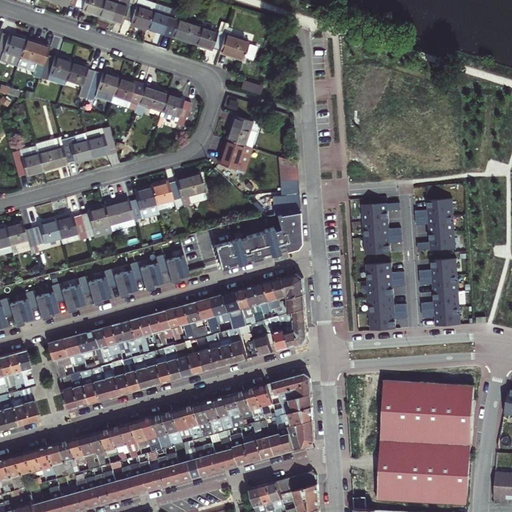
[(72,0),(70,7),(76,9),(75,10),(94,16),(98,0),(72,0)]
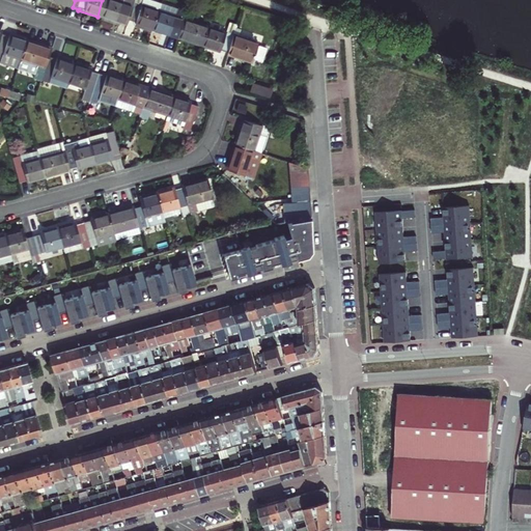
[(102,0),(98,17),(113,22),(113,21),(114,19),(122,21),(123,18),(129,0),(102,0)]
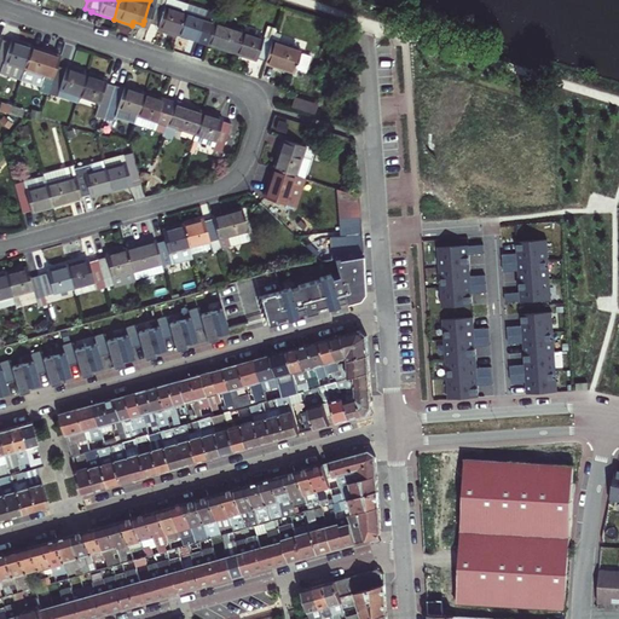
[(180,4),(171,0),(150,0),(144,21),(151,23),(150,25),(171,33),(180,4)]
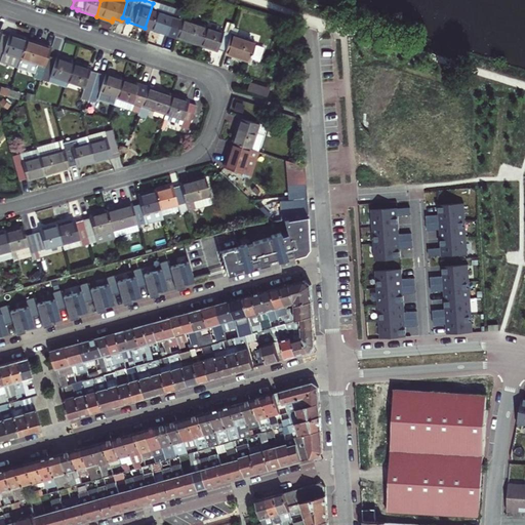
[(177,11),(153,3),(145,28),(160,33),(161,31),(169,34),(177,11)]
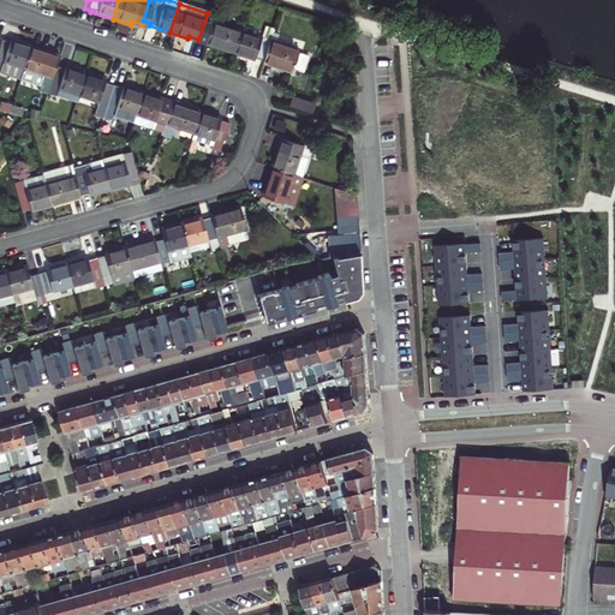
[(198,41),(227,51),(233,29),(214,23),(218,13),(208,11),(208,13),(198,40),(198,41)]
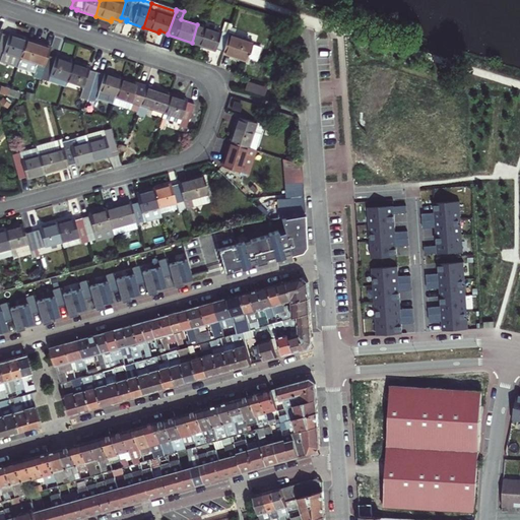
[(206,46),(216,49),(221,33),(225,22),(217,19),(213,29),(197,24),(192,43),(206,48),(206,46)]
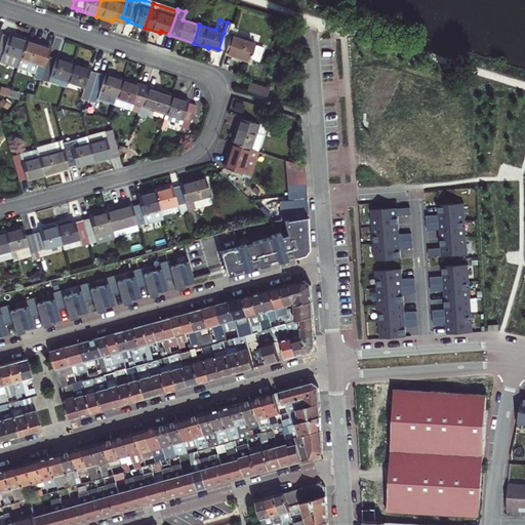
[(127,22),(127,25),(145,30),(145,28),(127,22)]
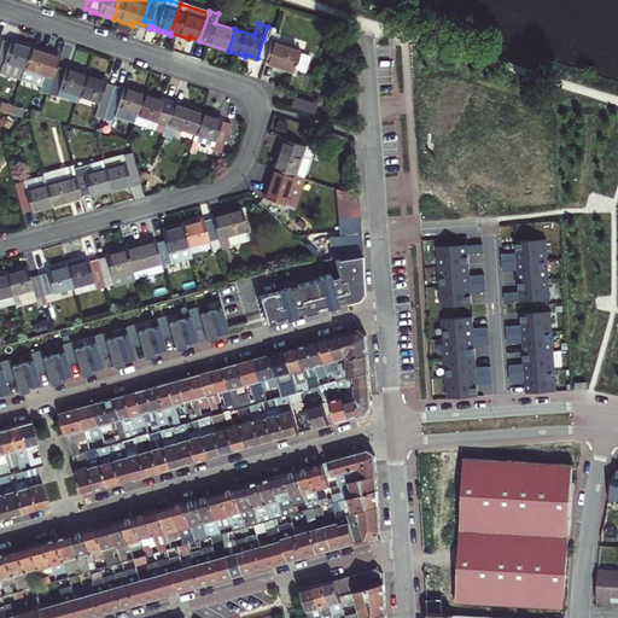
[(291,48),(263,39),(257,58),(256,60),(284,70),(285,66),(295,70),(301,54),(290,51),(291,48)]
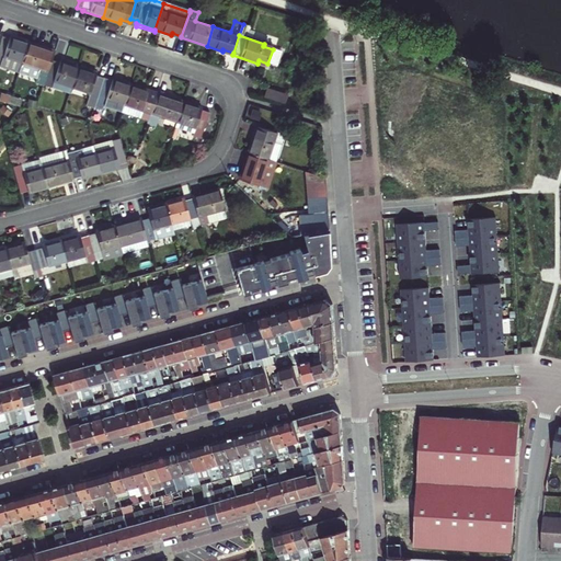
[(0,43),(0,55),(23,64),(30,43),(10,37),(10,38),(2,36),(0,43)]
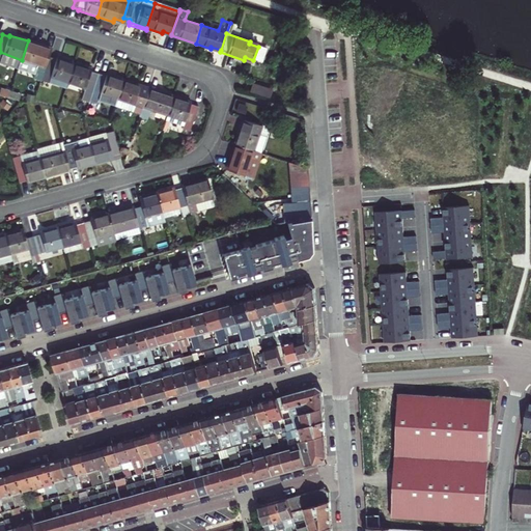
[(45,75),(47,68),(50,58),(53,49),(28,40),(22,60),(20,67),(45,75)]
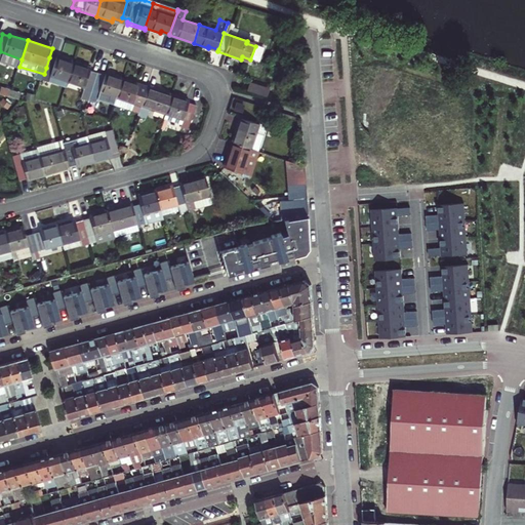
[(44,74),(69,82),(75,64),(55,57),(54,59),(49,57),(46,68),(44,74)]
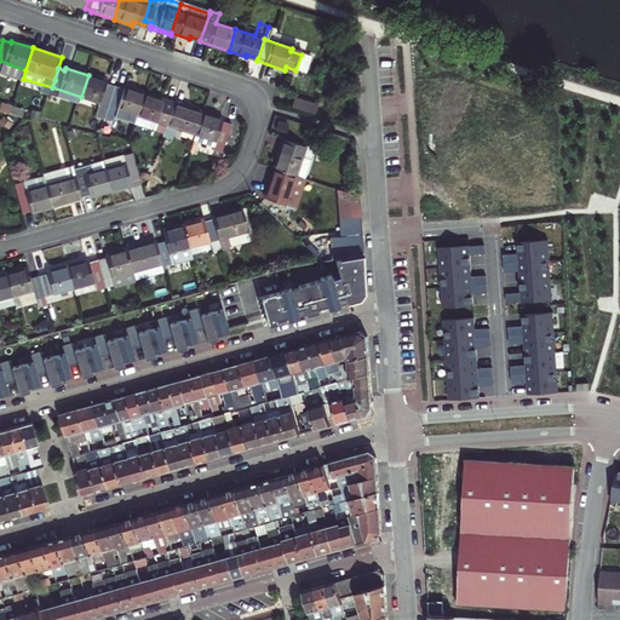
[(81,97),(109,105),(116,86),(105,82),(105,81),(89,75),(81,97)]
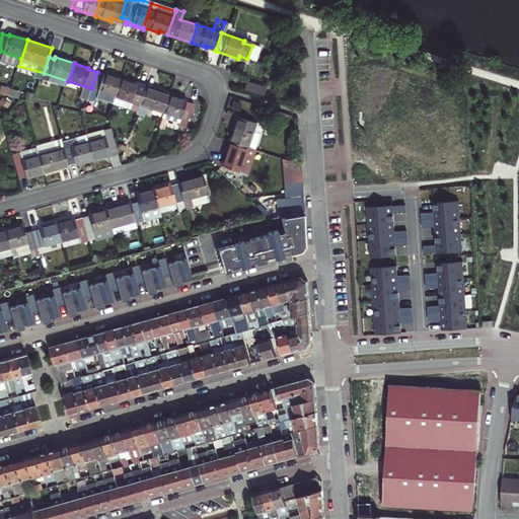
[(91,88),(115,96),(120,78),(102,72),(102,74),(97,72),(91,88)]
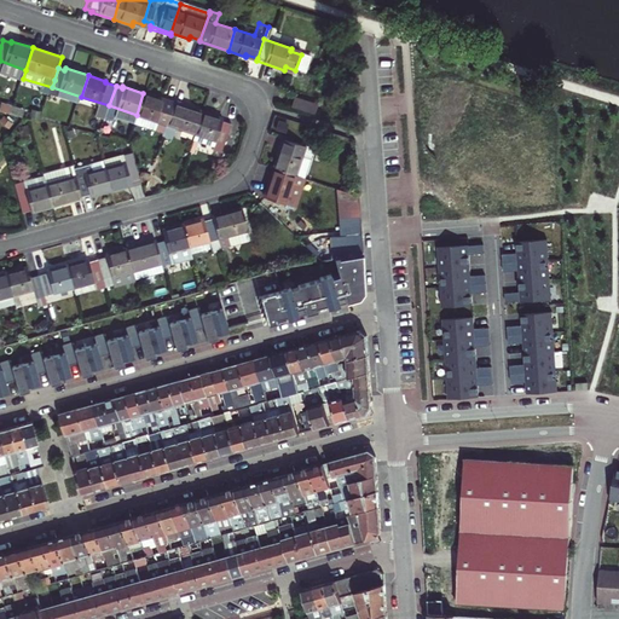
[(137,115),(167,125),(173,105),(174,103),(143,93),(137,115)]
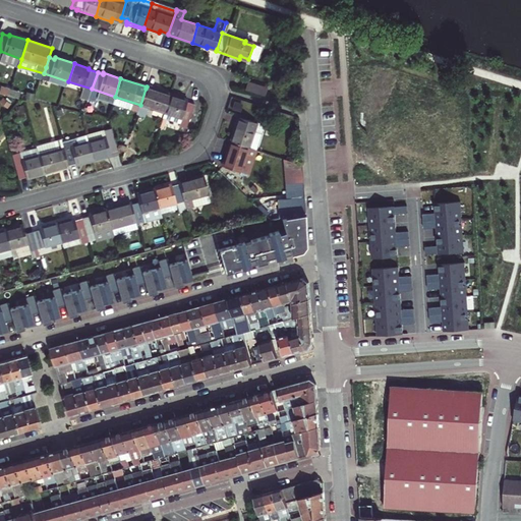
[(263,87),(249,81),(246,91),(265,97),(266,96),(261,94),(263,87)]
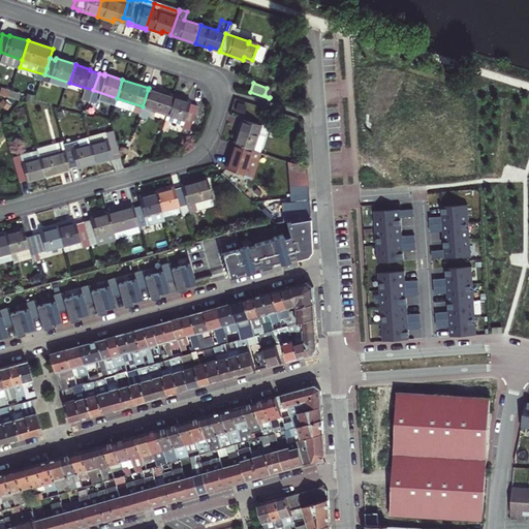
[(150,109),(167,115),(173,96),(149,88),(148,90),(143,106),(138,117),(147,119),(150,109)]
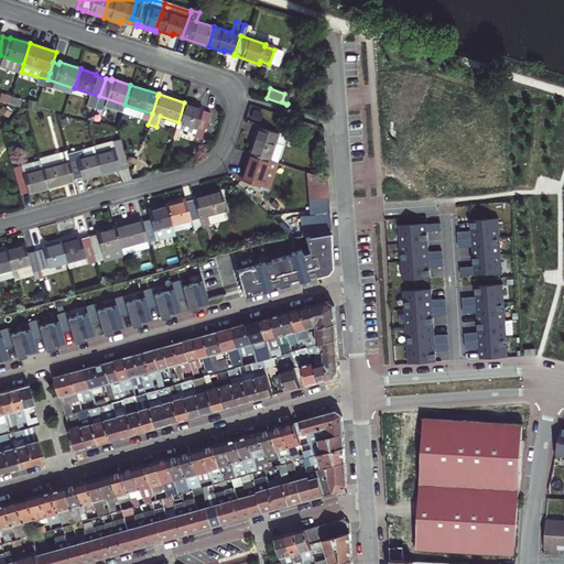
[(204,108),(184,102),(179,122),(176,128),(182,129),(196,134),(195,138),(203,140),(212,114),(203,110),(204,108)]
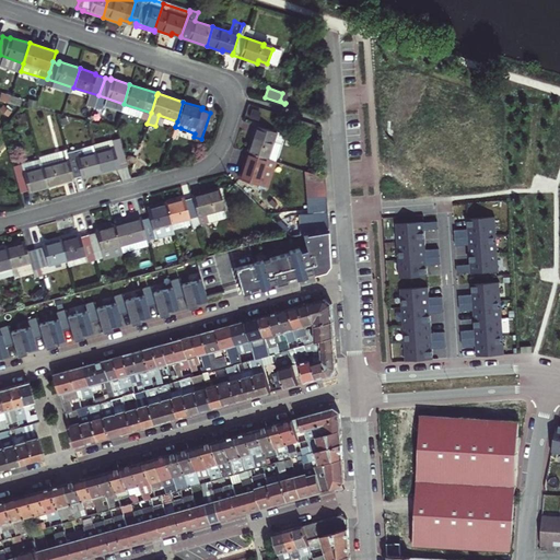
[(254,132),(247,150),(269,156),(278,160),(282,143),(273,141),(277,130),(259,125),(256,133),(254,132)]
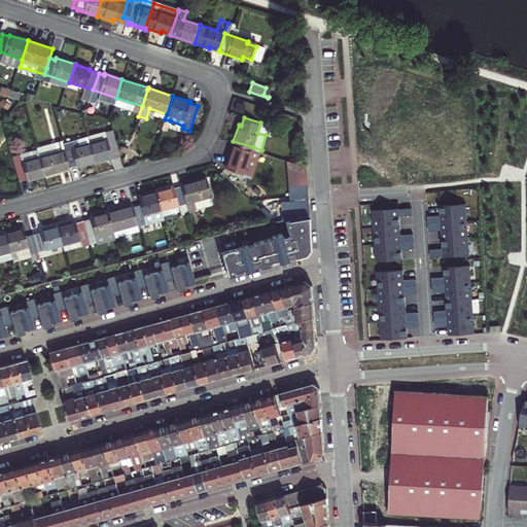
[(165,119),(162,129),(166,131),(170,120),(165,119)]
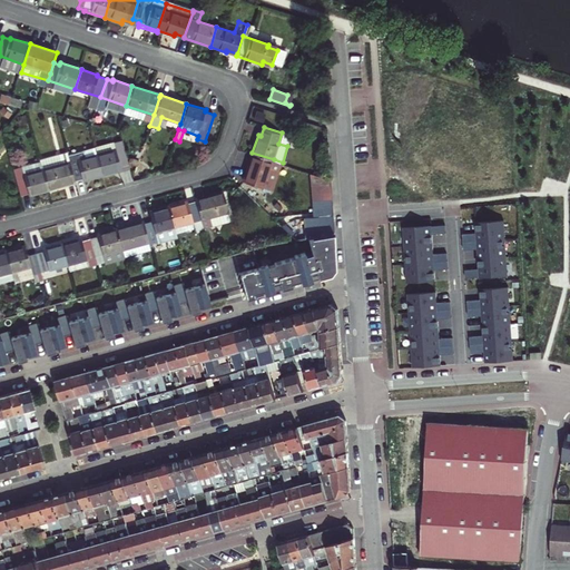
[(291,136),(282,133),(278,144),(287,146),(291,136)]
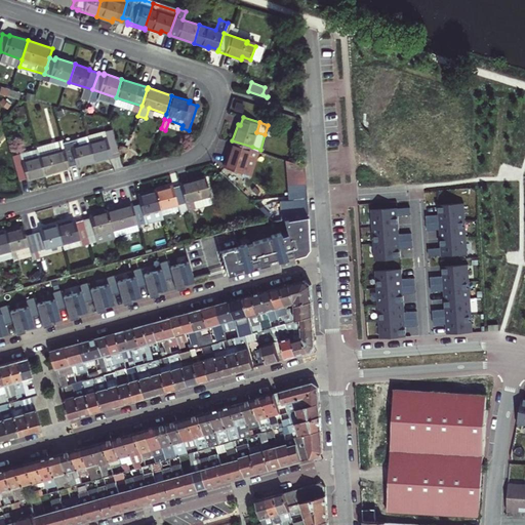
[(108,134),(91,139),(96,159),(121,151),(121,149),(116,132),(114,126),(106,128),(108,134)]
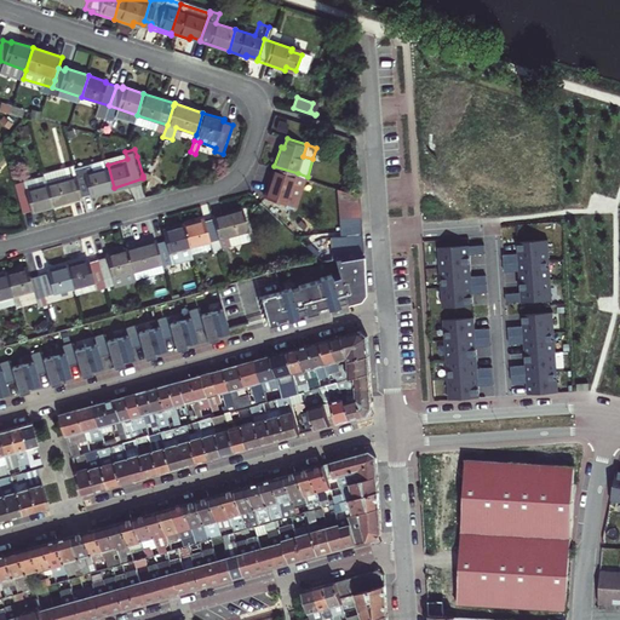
[(125,151),(105,158),(108,165),(127,159),(125,151)]
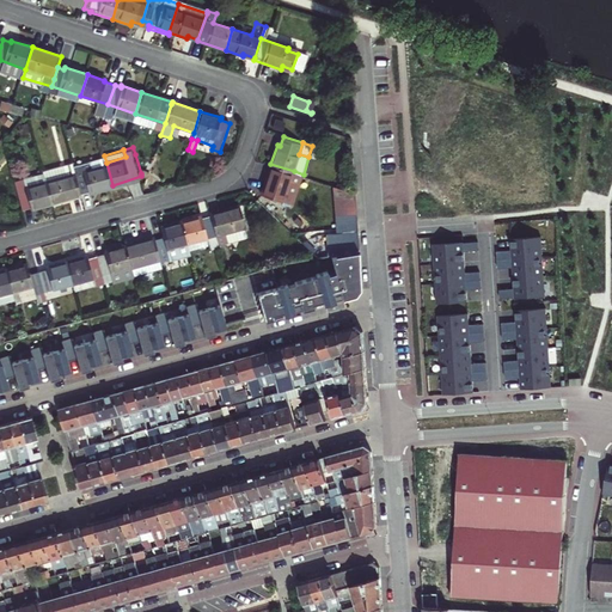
[(78,172),(84,193),(92,190),(92,191),(112,185),(106,163),(87,169),(84,157),(74,159),(78,172)]
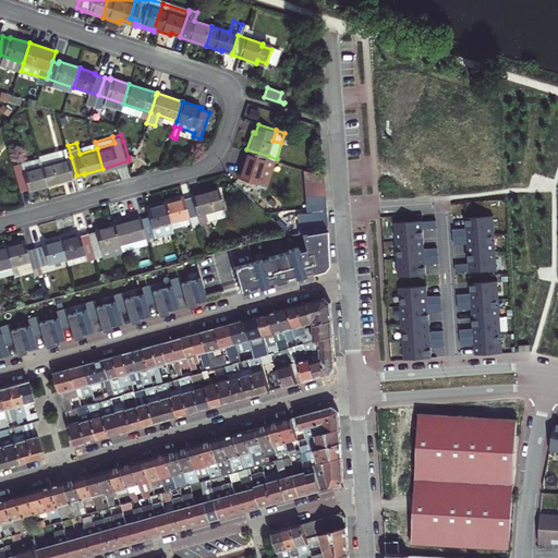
[(268,156),(246,149),(238,176),(258,182),(268,156)]
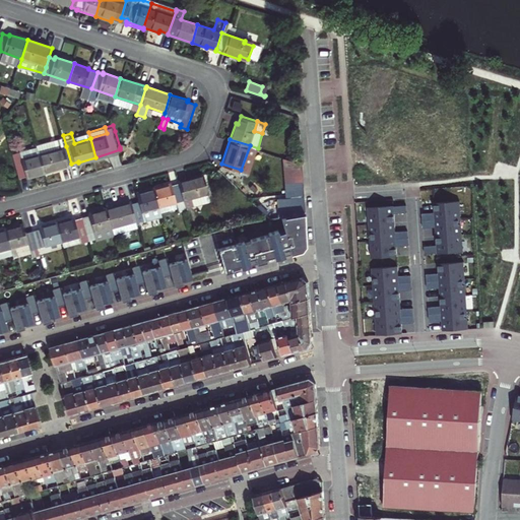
[(41,145),(15,151),(22,176),(30,175),(30,176),(48,171),(43,152),(41,145)]
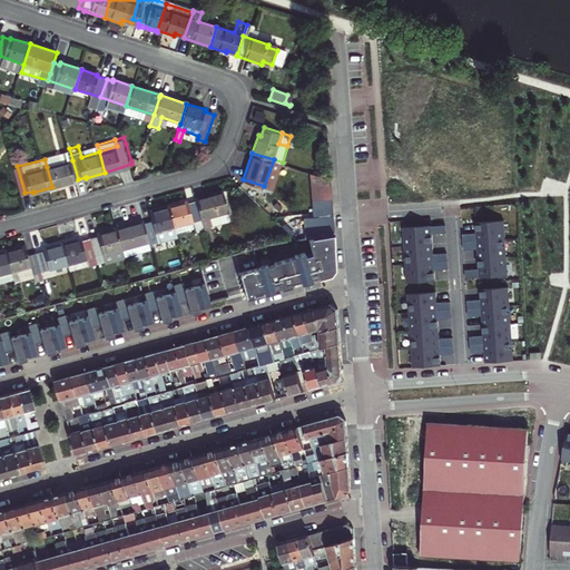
[(47,167),(52,187),(79,180),(78,179),(72,160),(47,167)]
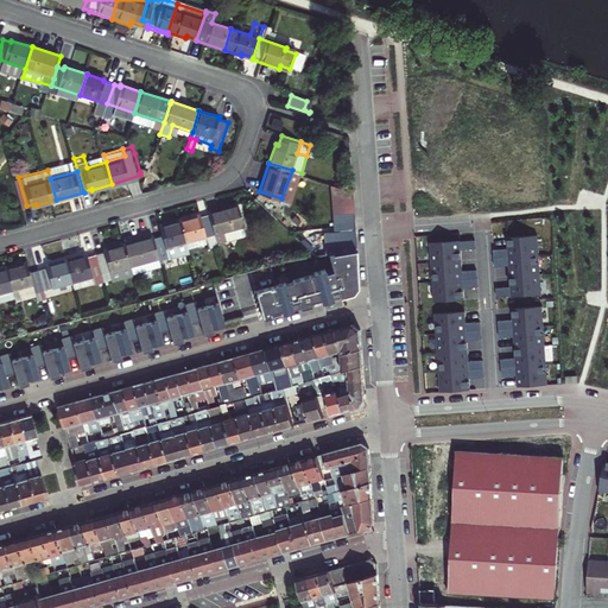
[(356,249),(352,190),(331,184),(334,228),(292,235),(312,257),(328,254),(356,249)]
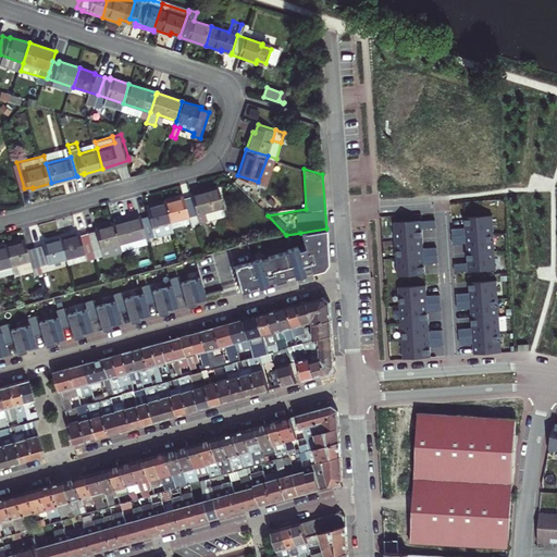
[(393,181),(376,182),(378,195),(394,194),(393,181)]
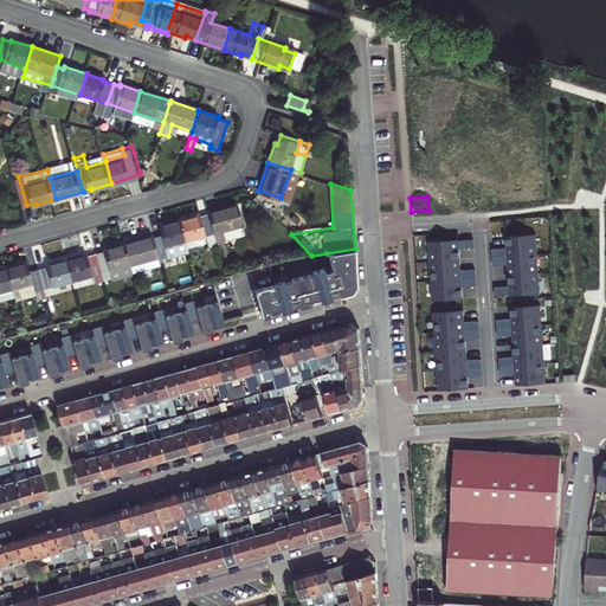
[(234,205),(207,213),(207,214),(213,234),(239,226),(240,226),(234,205)]
